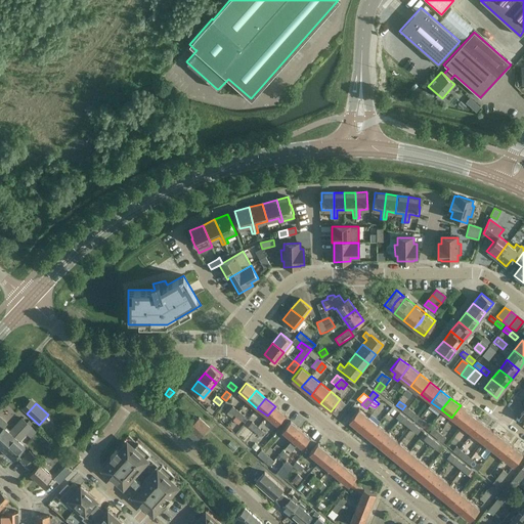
[(408,416),(412,411),(405,405),(402,409),(401,410),(408,416)]
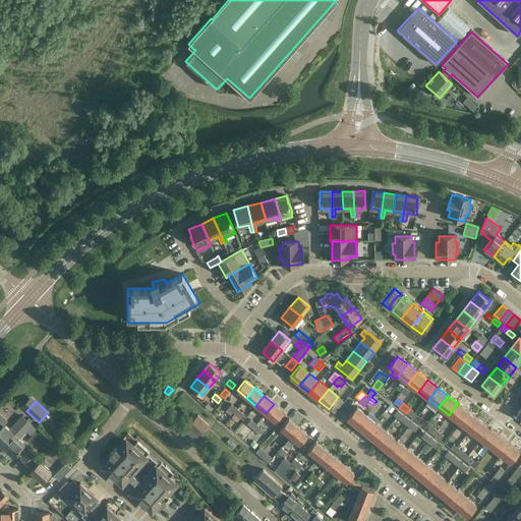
[(459,423),(468,411),(458,403),(449,415),(459,423)]
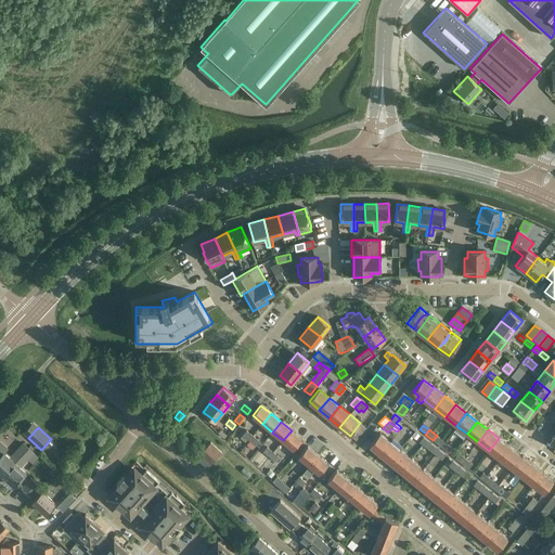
[(246,430),(242,435),(247,439),(252,435),(246,430)]
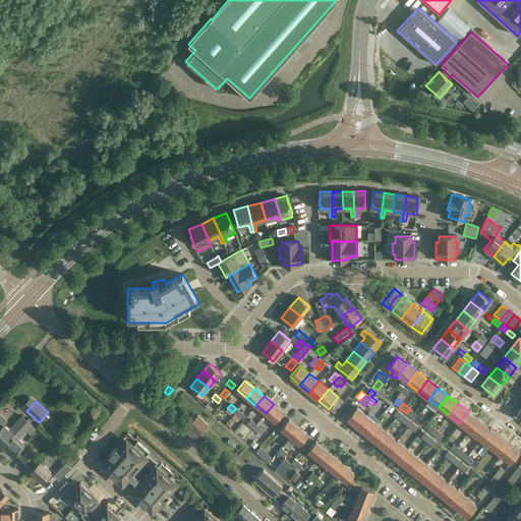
[(274,404),(266,413),(275,421),(283,412),(274,404)]
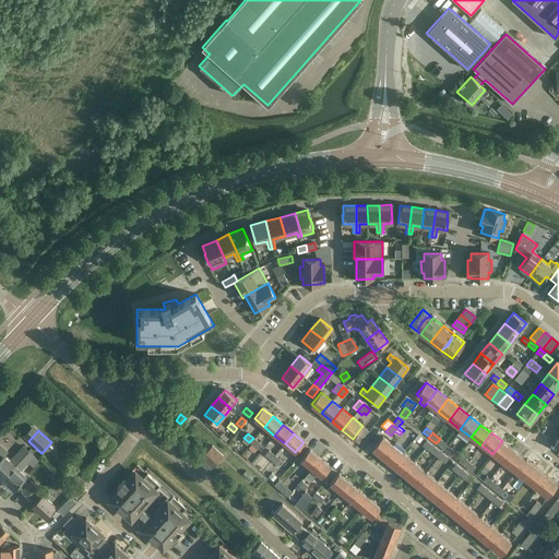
[(383,458),(393,445),(382,437),(372,449),(383,458)]
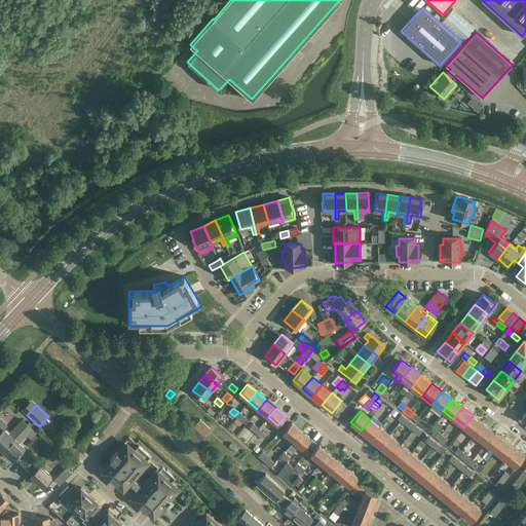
[(238,412),(234,416),(241,422),(246,418),(238,412)]
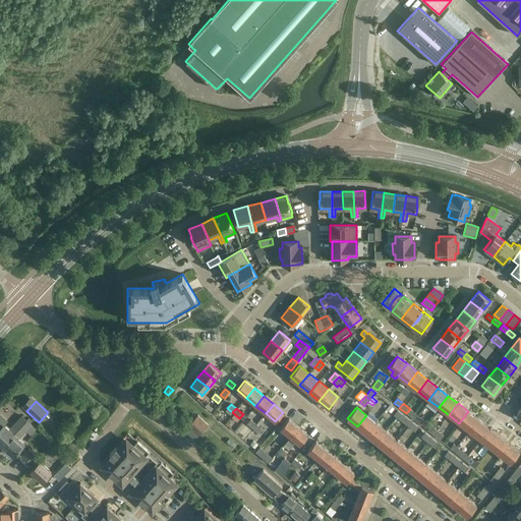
[(413,419),(417,414),(410,409),(406,413),(413,419)]
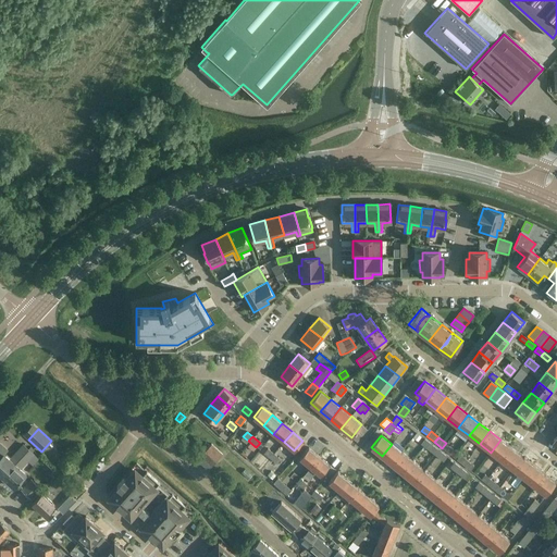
[(428,450),(432,445),(424,438),(421,444),(428,450)]
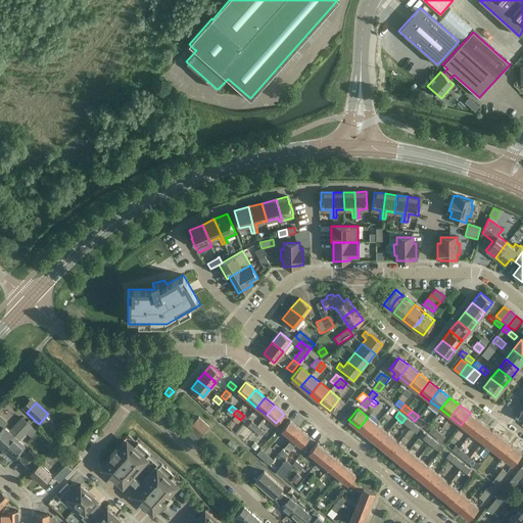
[(0,414),(0,413),(0,445),(2,448),(27,422),(22,418),(10,431),(4,425),(8,421),(0,414)]
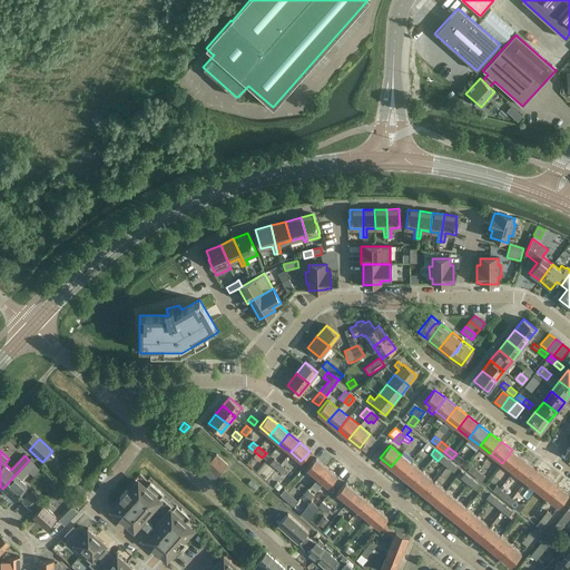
[(513,472),(523,459),(512,450),(502,463),(513,472)]
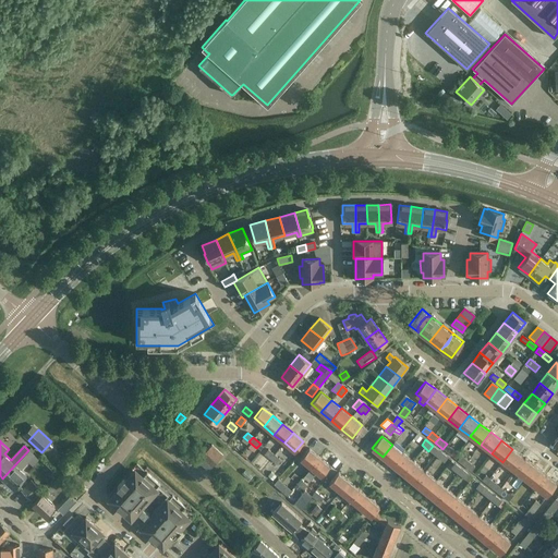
[(447,444),(443,449),(450,455),(455,450),(447,444)]
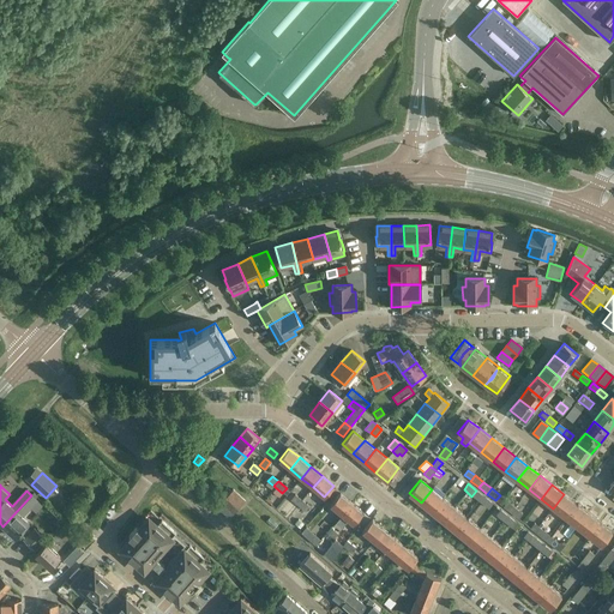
[(229,518),(236,510),(245,500),(233,489),(216,507),(229,518)]
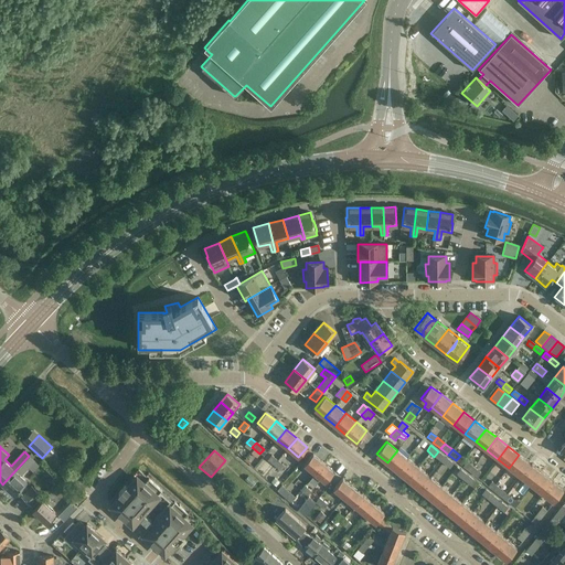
[(397,471),(408,459),(397,450),(387,462),(397,471)]
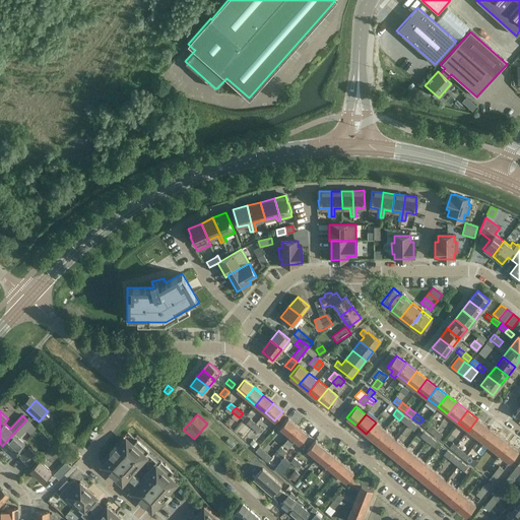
[(406,426),(410,420),(403,415),(399,420),(406,426)]
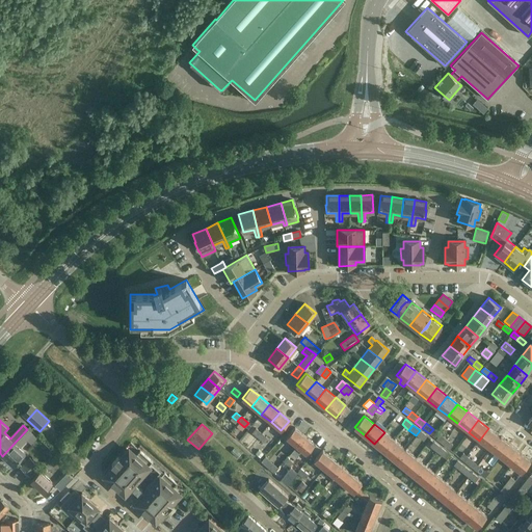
[(296,446),(304,435),(294,427),(286,437),(296,446)]
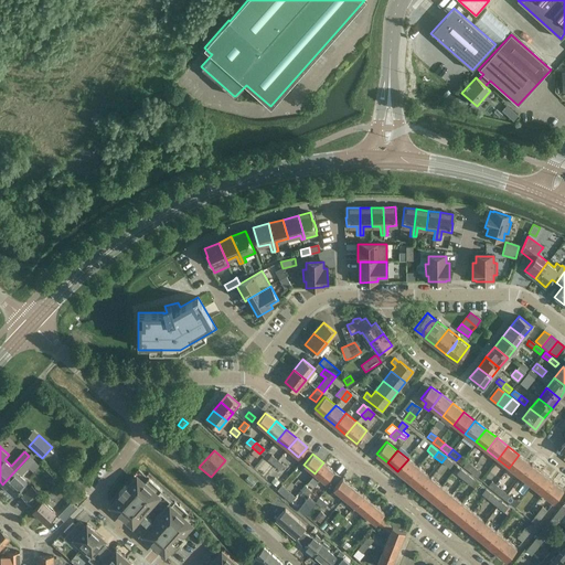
[(274,466),(278,460),(272,455),(267,460),(274,466)]
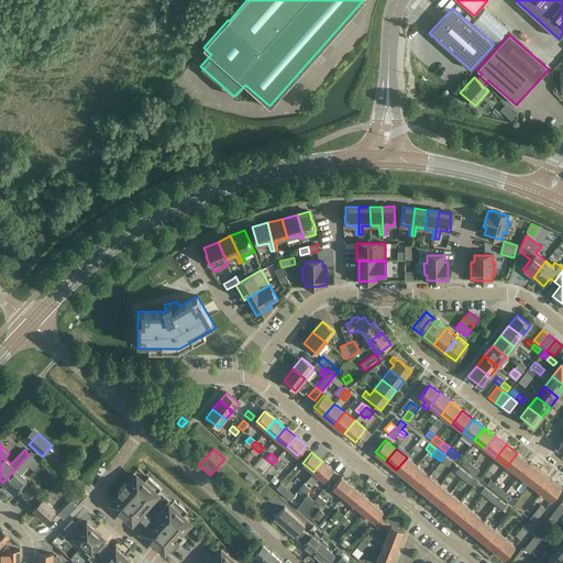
[(518,474),(528,462),(517,453),(507,466),(518,474)]
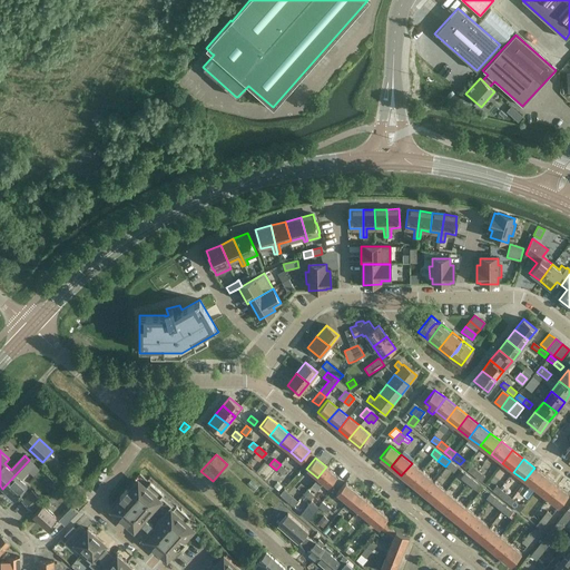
[(29,460),(2,489),(13,499),(28,484),(21,479),(35,464),(29,460)]
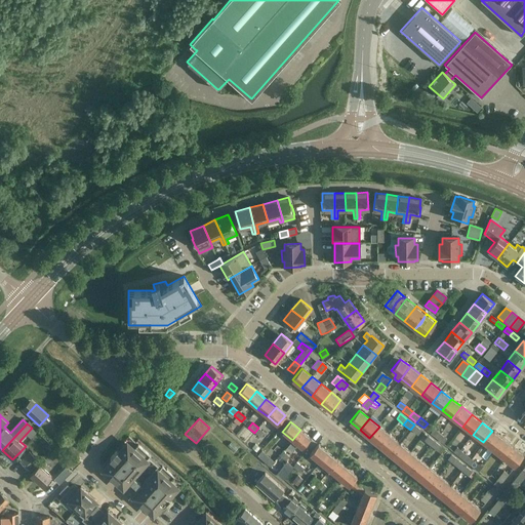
[(414,425),(410,430),(417,435),(421,431),(414,425)]
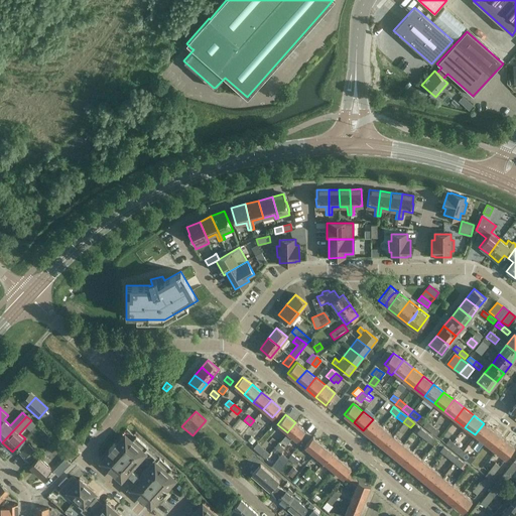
[(373,438),(383,427),(373,419),(363,430),(373,438)]
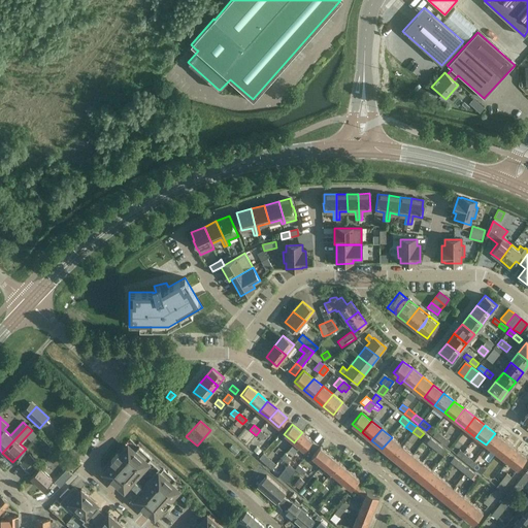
[(260,430),(256,435),(262,440),(266,435),(260,430)]
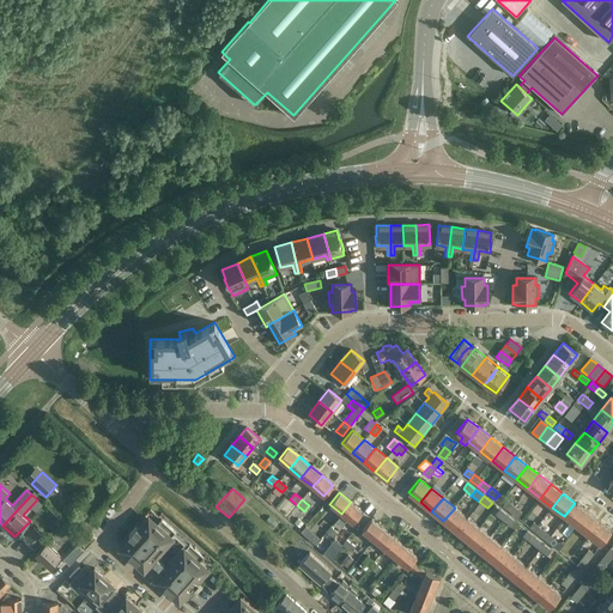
[(510,513),(514,507),(507,501),(502,507),(510,513)]
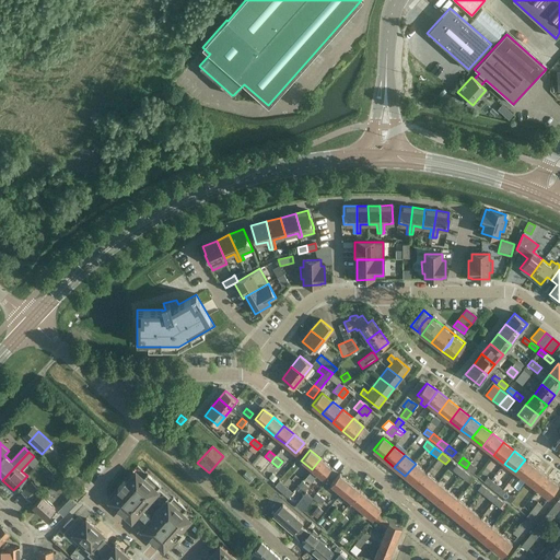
[(321,458),(312,469),(322,478),(330,467),(321,458)]
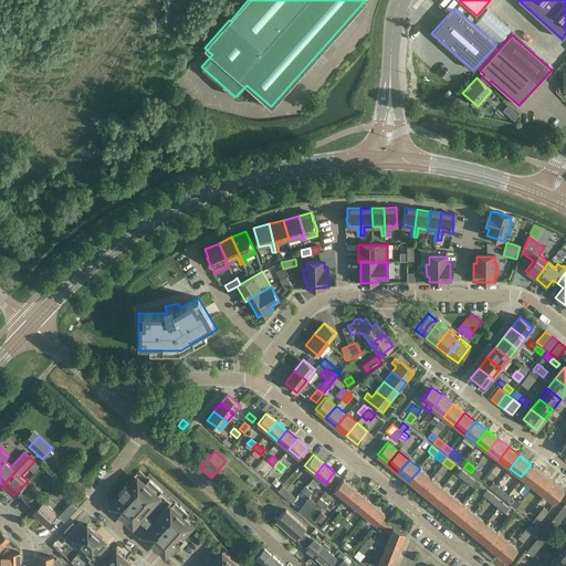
[(532,485),(542,473),(531,464),(521,477),(532,485)]
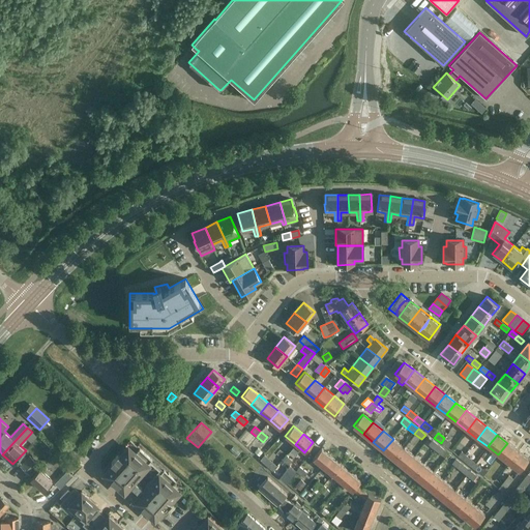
[(444,438),(441,443),(447,448),(451,443),(444,438)]
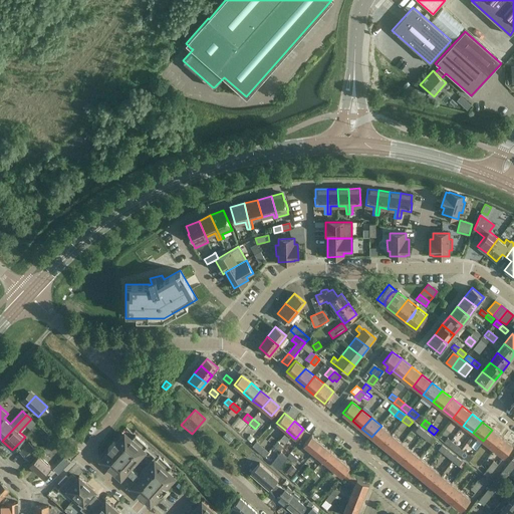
[(381,445),(391,434),(381,426),(371,437),(381,445)]
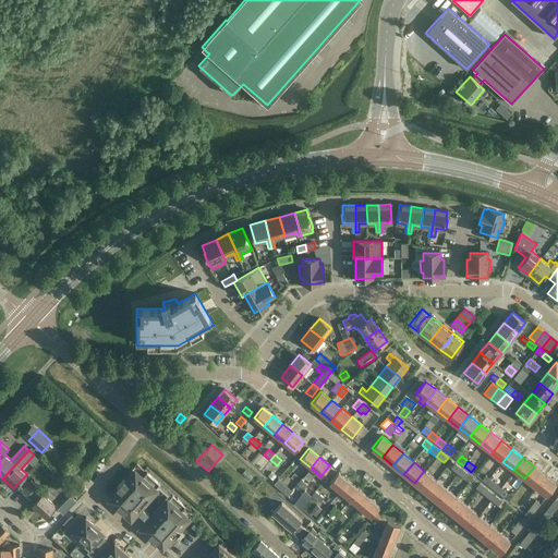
[(458,474),(462,469),(455,463),(451,469),(458,474)]
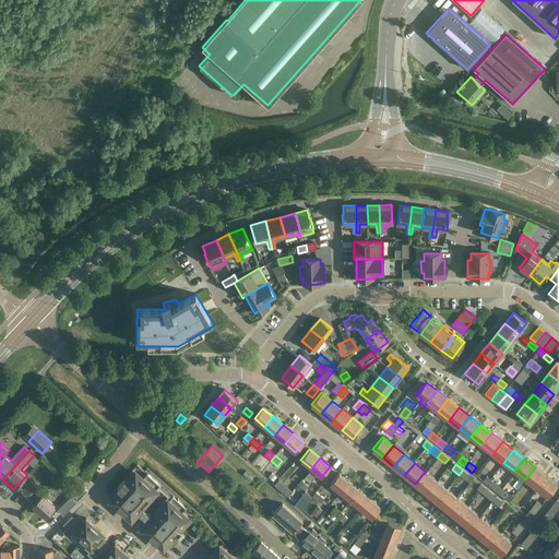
[(536,488),(546,475),(535,467),(525,479),(536,488)]
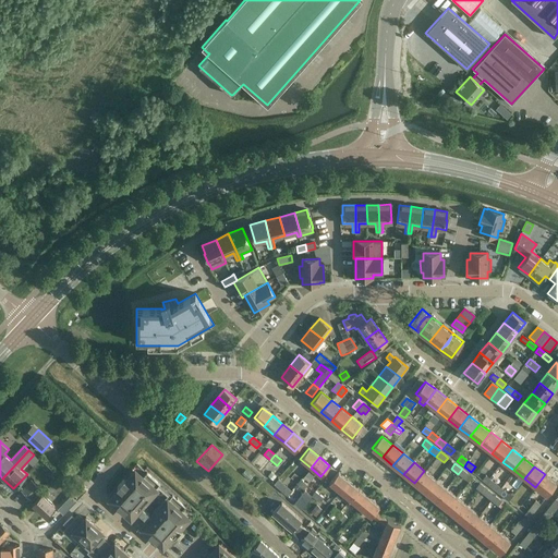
[(462,469),(458,474),(464,480),(469,474),(462,469)]
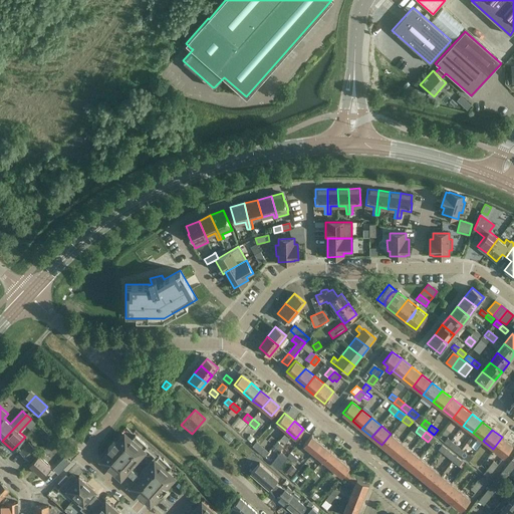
[(284,433),(279,439),(285,443),(290,437),(284,433)]
